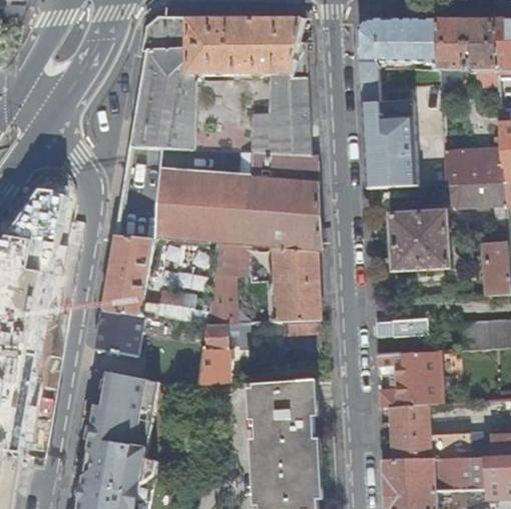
[(132,146),(251,151),(281,152),(312,154),(306,42),(300,43),(305,17),(232,17),(160,16),(147,26),(143,49),(149,50),(132,146)]
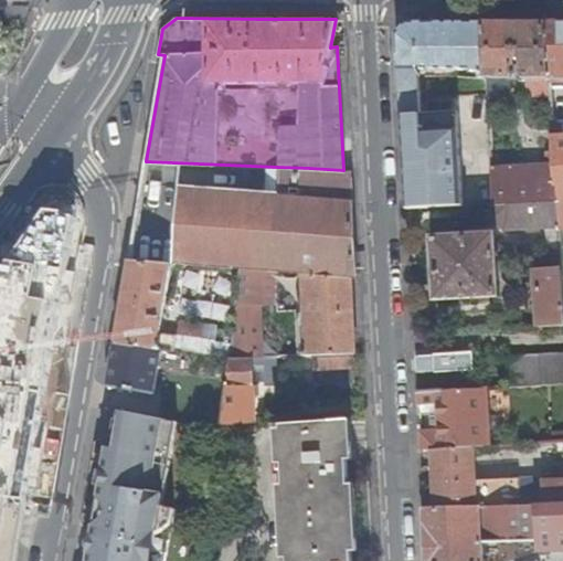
[(401,137),(405,207),(461,203),(456,110),(418,112),(417,69),(469,66),(469,70),(485,70),(482,21),(445,20),(406,20),(394,32),(401,137)]
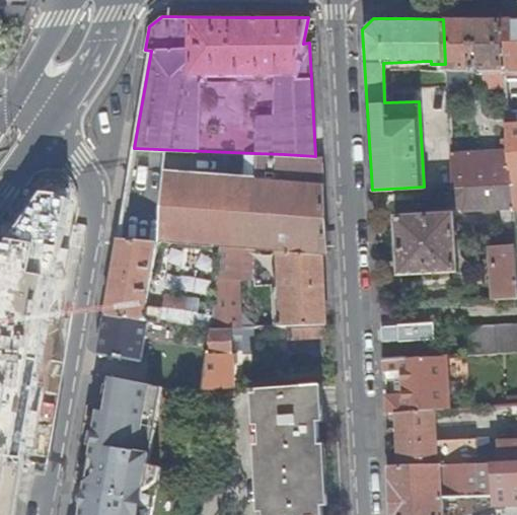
[(473,19),(443,19),(445,64),(446,85),(467,85),(467,70),(482,71),(482,86),(503,86),(499,19),(473,19)]
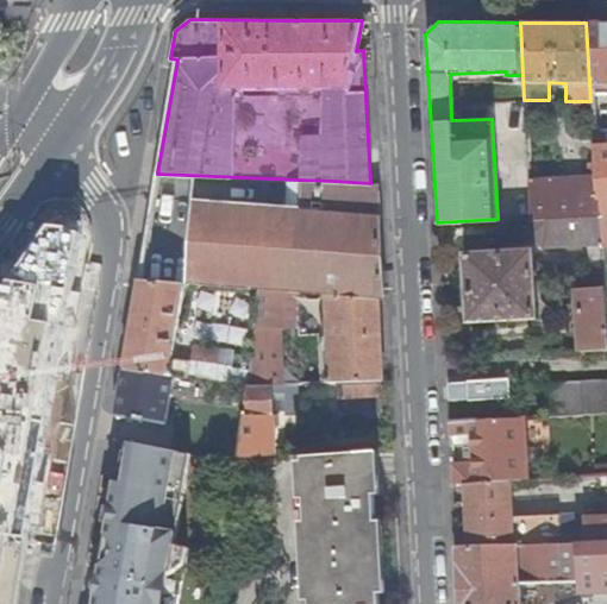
[(606,23),(586,23),(590,101),(593,136),(599,213),(600,243),(606,243),(606,23)]
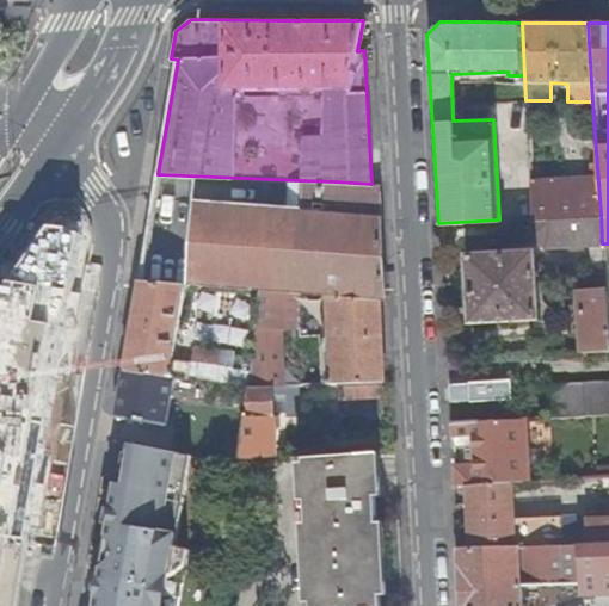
[(530,178),(533,217),(601,214),(595,136),(579,136),(580,162),(588,162),(588,174),(530,178)]
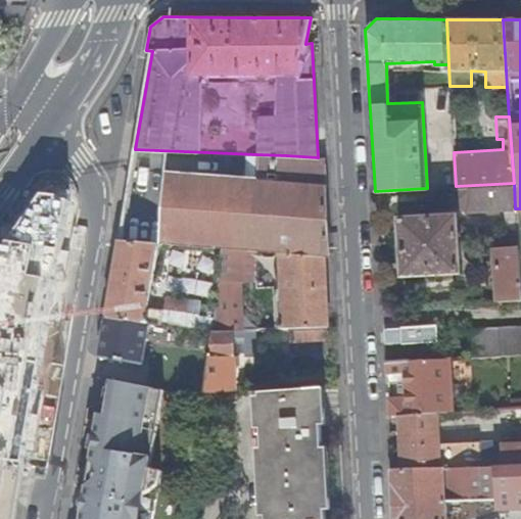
[(256,154),(255,177),(326,182),(324,158),(318,157),(286,155),(256,154)]
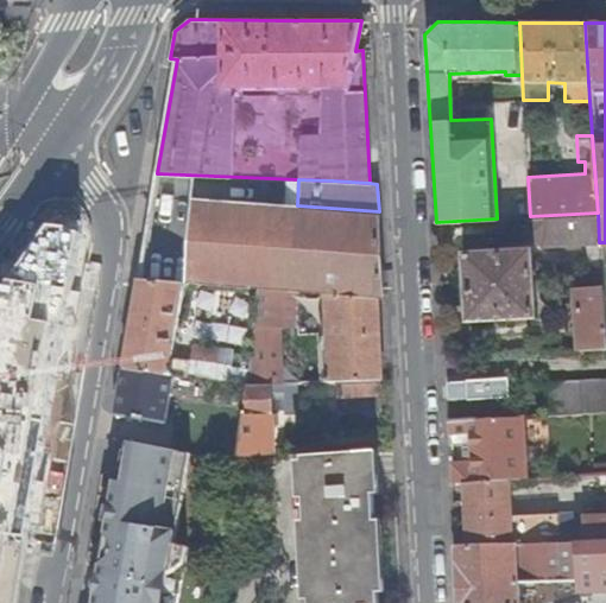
[(185,281),(258,287),(283,289),(288,289),(378,294),(383,296),(379,211),(297,205),(194,197),(185,281)]
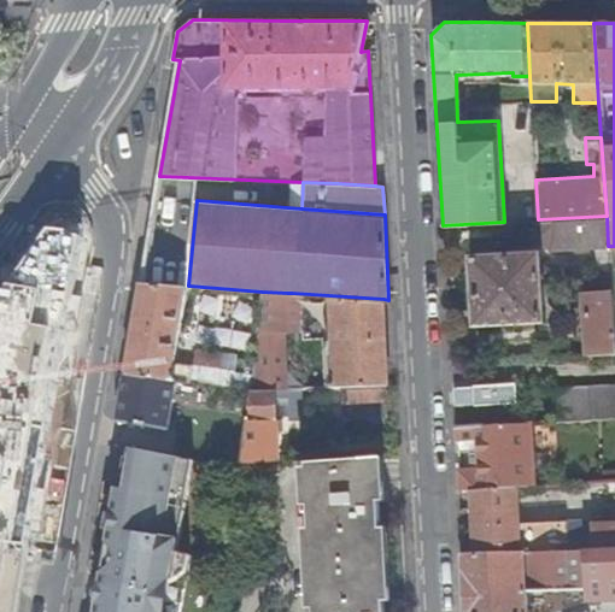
[(538,219),(537,221),(538,239),(550,247),(595,243),(595,268),(609,268),(608,246),(607,216),(538,219)]
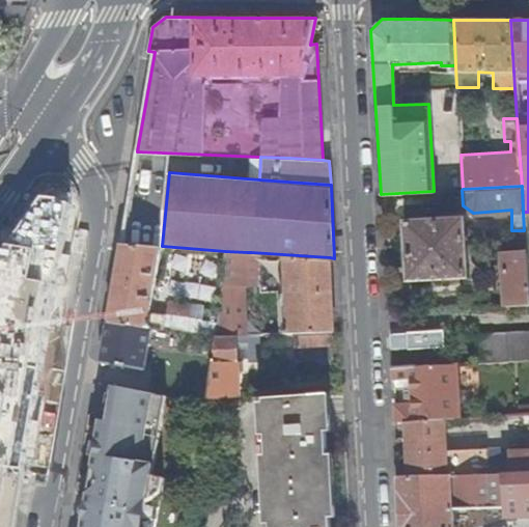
[(464,219),(406,222),(409,279),(467,276),(464,219)]
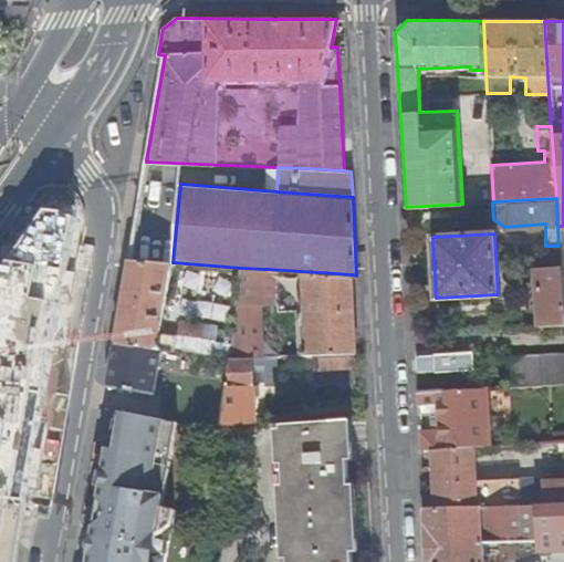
[(169,262),(128,260),(121,304),(115,342),(160,349),(194,353),(229,357),(231,342),(157,332),(169,262)]
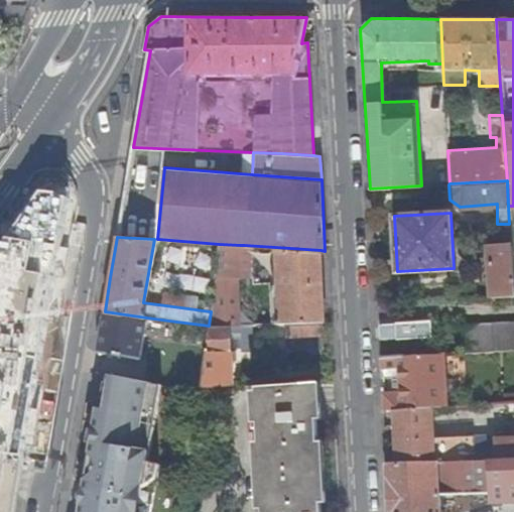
[(209,326),(230,325),(239,324),(238,276),(240,276),(240,245),(219,244),(211,311),(209,326)]
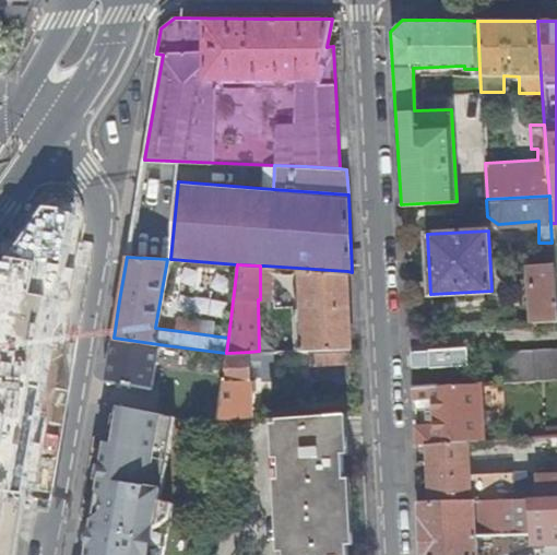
[(529,267),(532,319),(556,318),(555,290),(554,264),(529,267)]
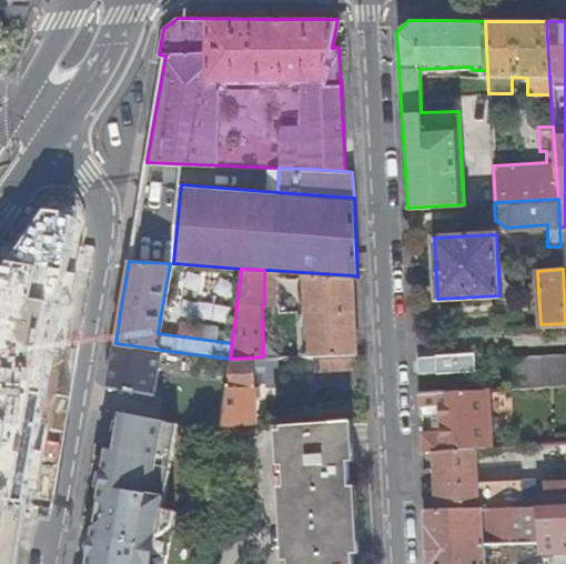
[(278,288),(281,356),(314,354),(354,352),(355,352),(354,314),(353,275),(269,270),(269,278),(278,279),(278,288)]
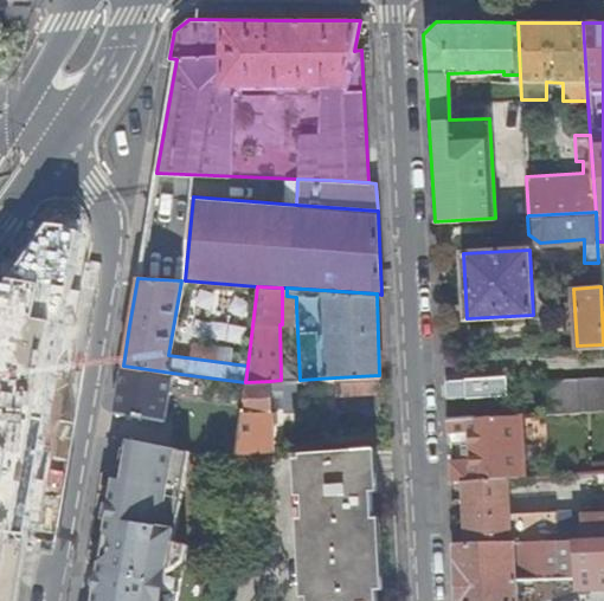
[(34,297),(0,290),(0,528),(21,531),(45,396),(57,331),(55,331),(53,333),(30,329),(34,297)]
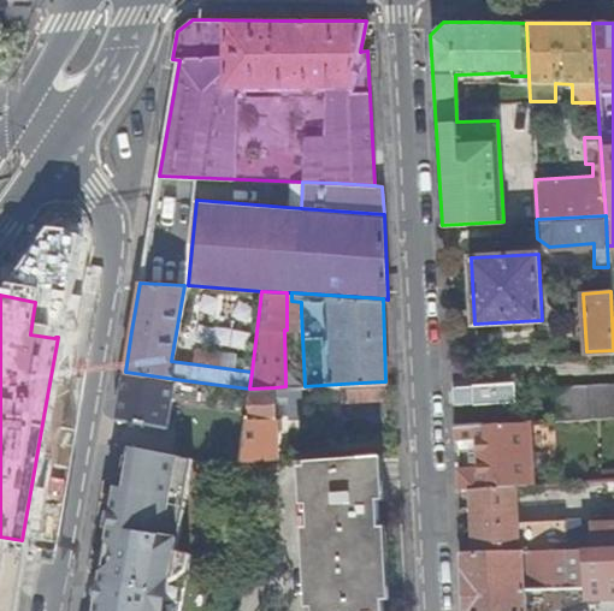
[(200,319),(198,344),(244,349),(247,324),(200,319)]
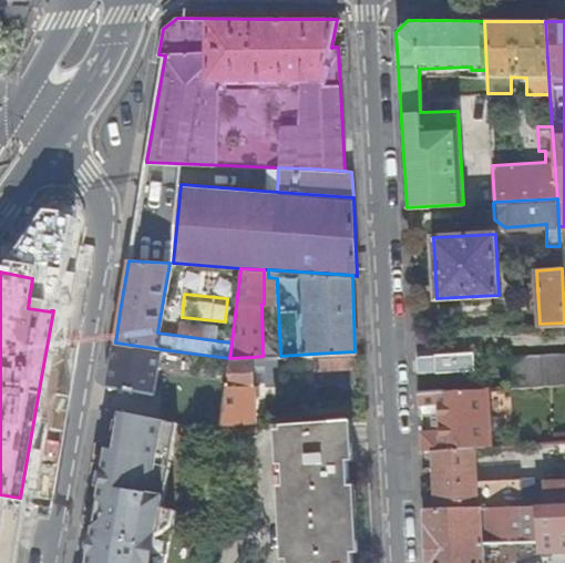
[(153,393),(161,349),(115,343),(110,374),(108,386),(153,393)]
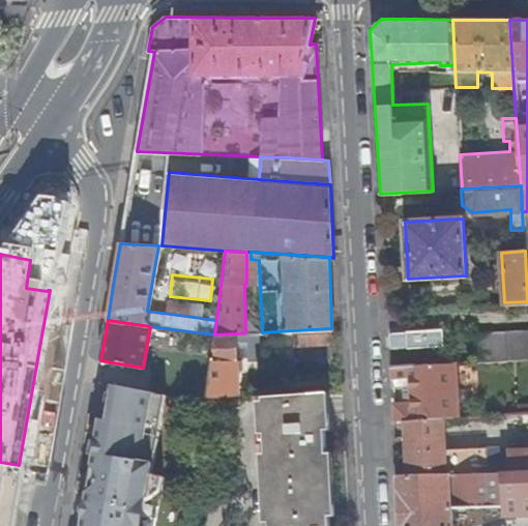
[(391,344),(446,338),(444,322),(389,327),(391,344)]
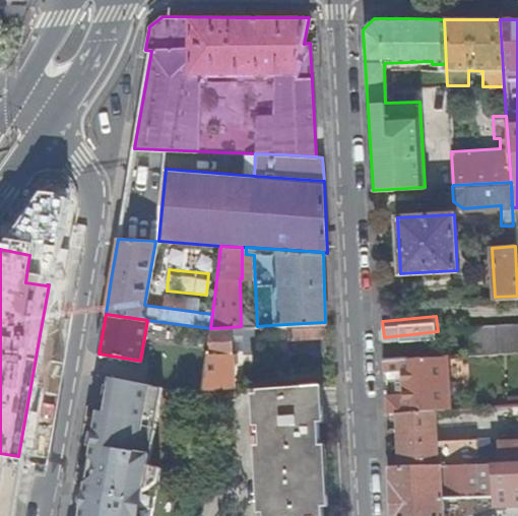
[(324,322),(287,324),(288,349),(325,347),(324,322)]
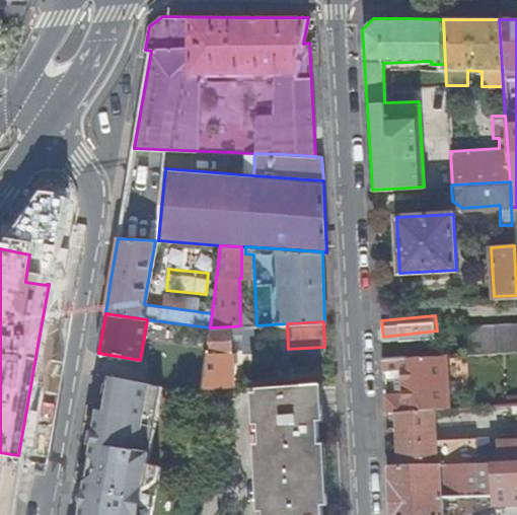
[(516,321),(463,326),(464,352),(516,349),(516,321)]
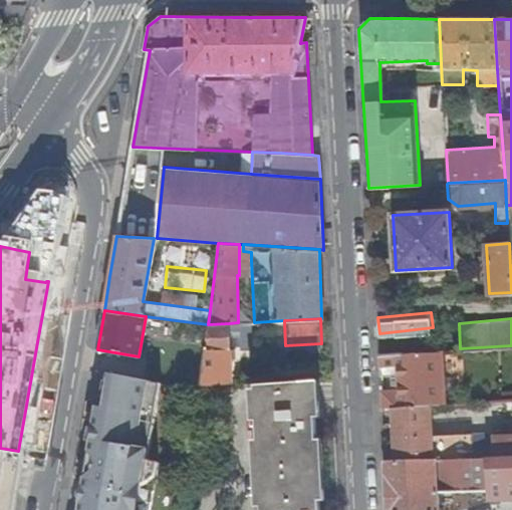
[(168,383),(200,389),(202,376),(188,373),(193,342),(206,344),(208,324),(176,320),(168,383)]
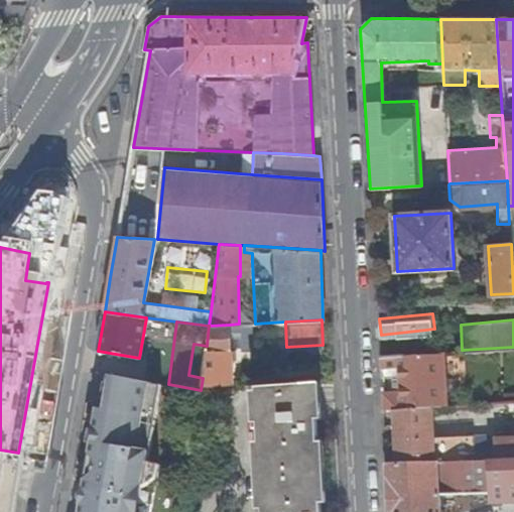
[(203,378),(201,390),(218,389),(218,384),(232,383),(230,325),(209,326),(207,346),(203,378)]
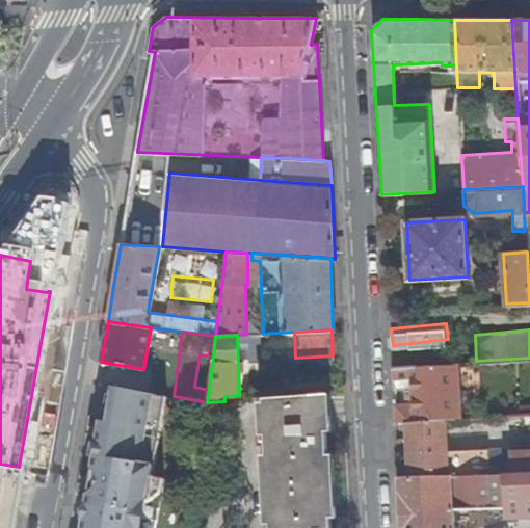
[(393,397),(394,421),(407,420),(445,418),(460,417),(456,363),(391,366),(392,378),(409,377),(411,401),(401,402),(400,397),(393,397)]
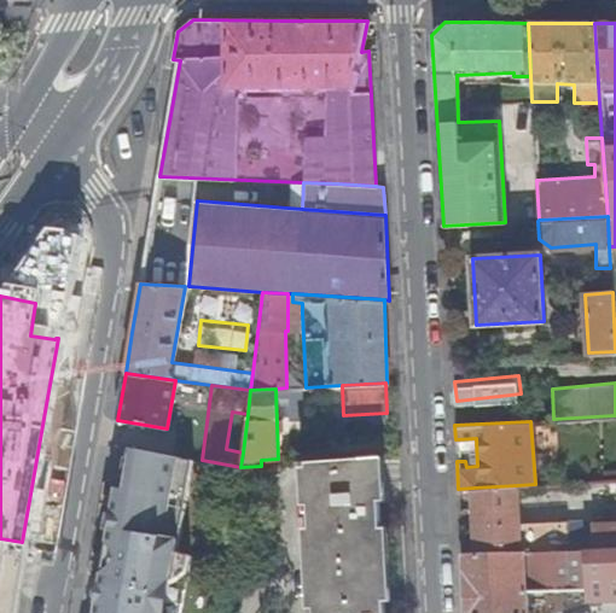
[(111,519),(180,531),(192,459),(125,447),(111,519)]
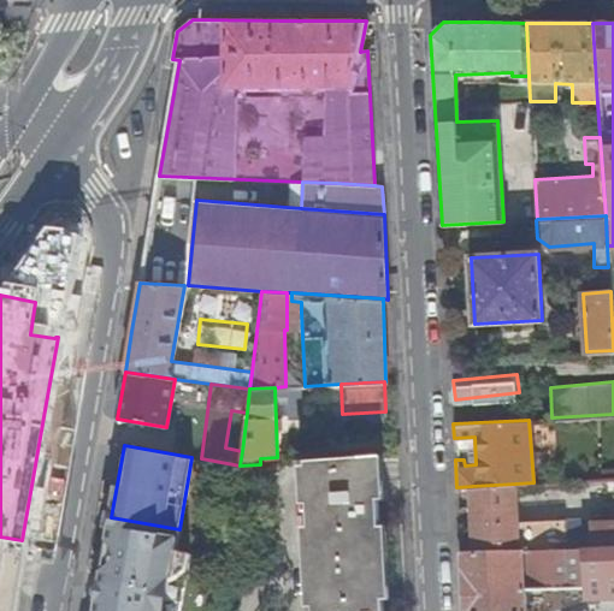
[(383,610),(376,454),(306,460),(308,520),(303,521),(307,606),(313,606),(313,610),(383,610)]
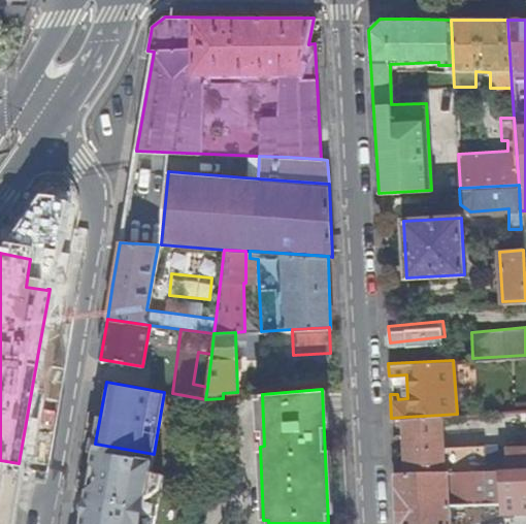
[(404,417),(406,472),(525,468),(525,447),(510,448),(508,444),(442,447),(441,415),(404,417)]
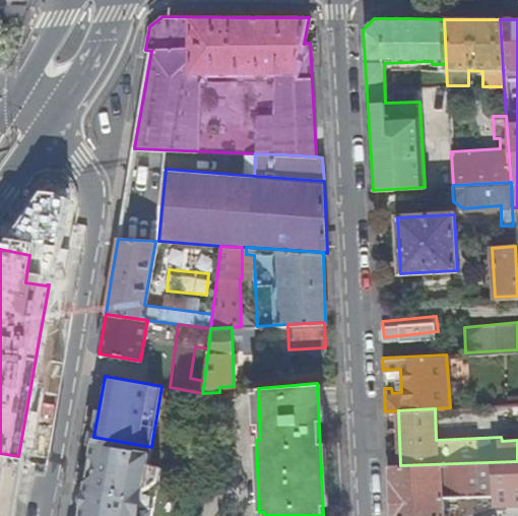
[(149,515),(158,466),(148,464),(151,447),(93,437),(80,515),(149,515)]
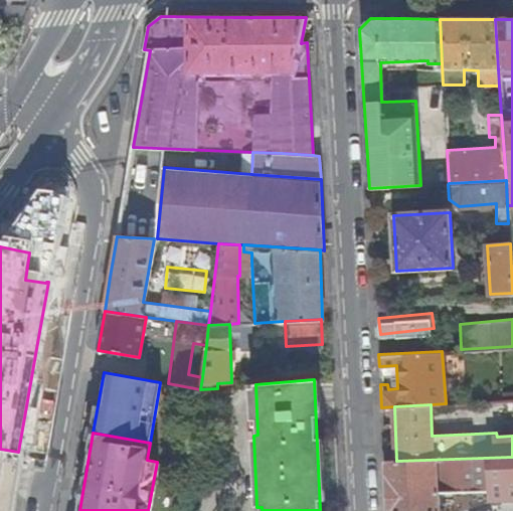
[(18,452),(0,449),(0,510),(12,510),(23,453),(18,452)]
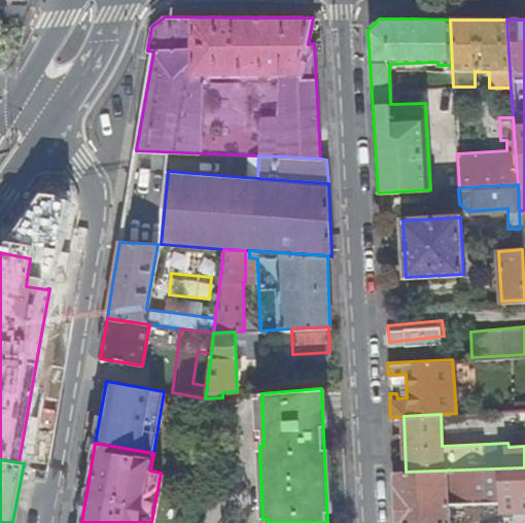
[(461,522),(500,512),(513,511),(524,510),(524,467),(406,472),(393,473),(395,509),(395,522),(461,522)]
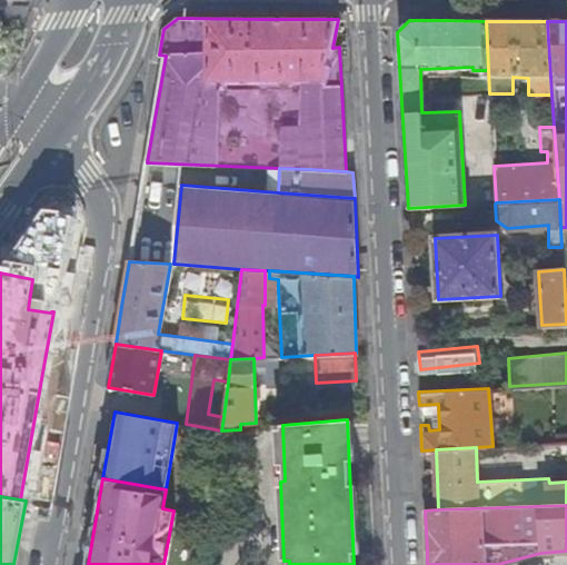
[(566,564),(566,551),(554,552),(554,564),(566,564)]
